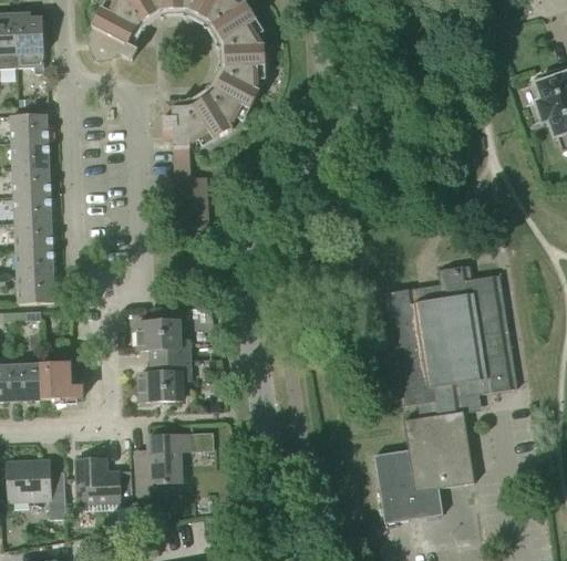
[(173,134),(176,201),(178,236),(208,234),(206,175),(191,176),(189,145),(189,142),(209,130),(214,137),(233,126),(230,123),(241,103),(249,107),(259,89),(257,87),(256,64),(265,63),(264,42),(261,42),(248,23),(256,18),(245,0),(243,1),(240,0),(115,0),(110,10),(101,6),(91,26),(126,42),(120,54),(122,53),(132,59),(137,48),(133,45),(131,44),(127,43),(136,24),(141,20),(157,9),(163,8),(184,7),(189,8),(207,18),(212,22),(223,39),(224,44),(225,64),(224,71),(214,89),(210,93),(193,104),(187,105),(185,105),(181,106),(181,97),(179,97),(179,105),(165,106),(165,116),(162,116),(163,134),(173,134)]
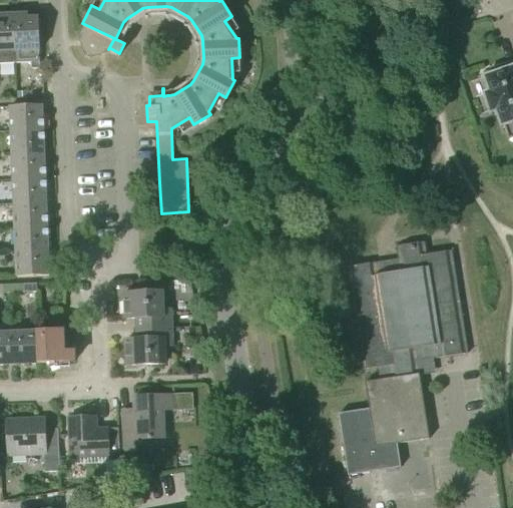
[(17,15),(13,15),(15,59),(31,59),(31,65),(39,64),(39,46),(38,14),(27,14),(27,10),(17,10),(17,15)]
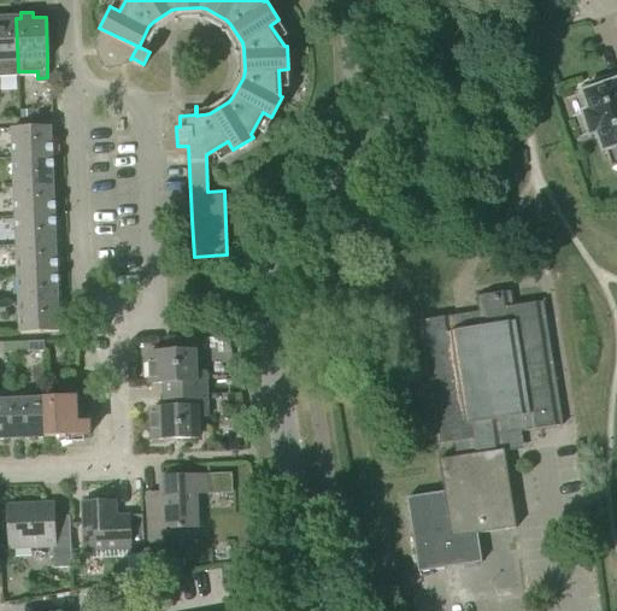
[(0,72),(18,71),(16,18),(11,18),(11,13),(0,13),(0,72)]
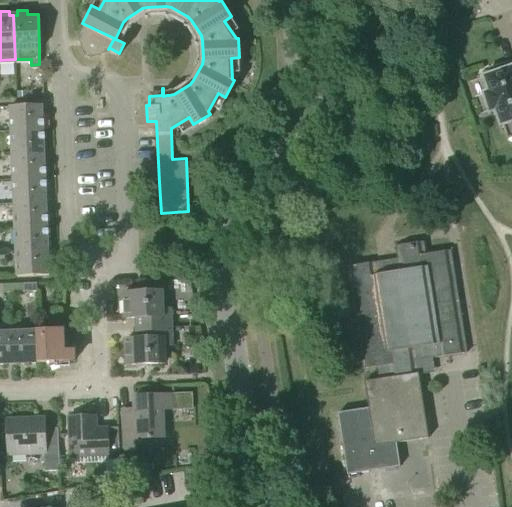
[(114,38),(82,23),(78,32),(81,42),(84,51),(90,54),(99,52),(105,50),(108,49),(114,38)]
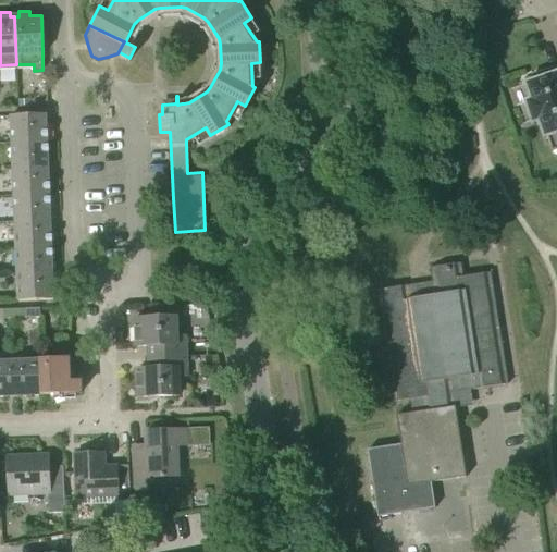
[(549,64),(531,71),(533,77),(527,80),(533,96),(527,98),(533,117),(539,114),(545,131),(546,131),(549,139),(556,136),(556,69),(552,71),(549,64)]
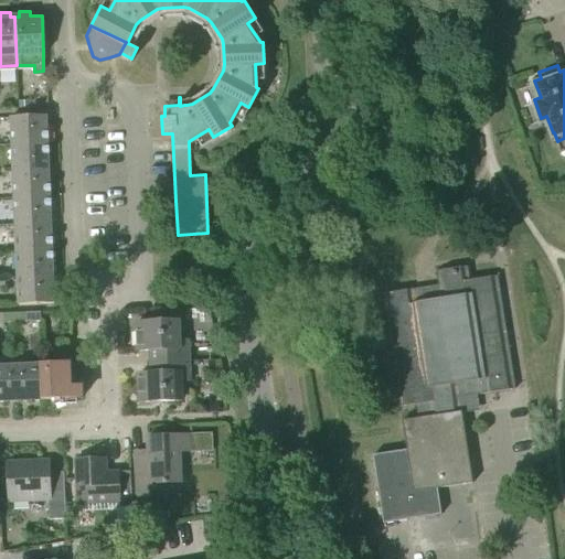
[(11,141),(48,139),(46,113),(10,114),(11,141)]
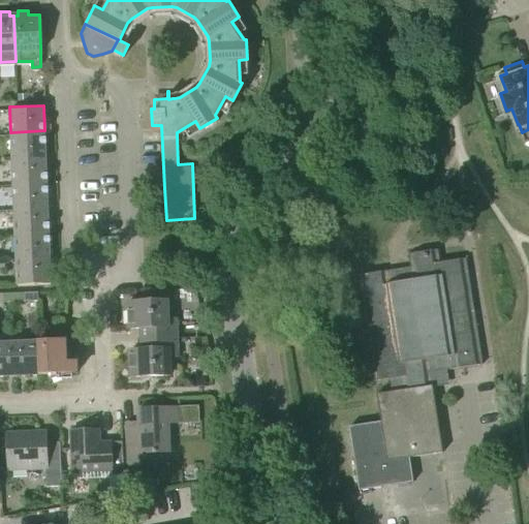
[(44,130),(10,132),(11,157),(45,155),(44,130)]
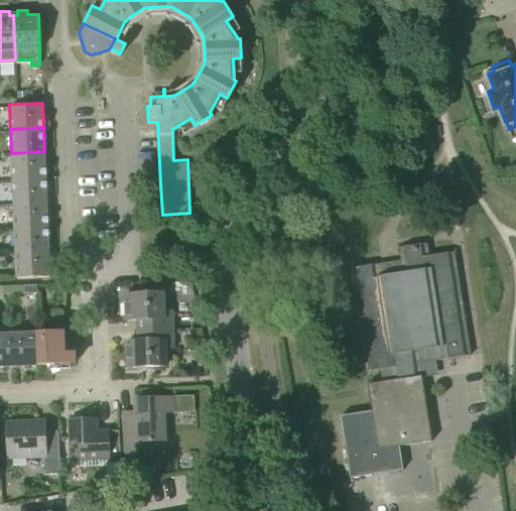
[(45,175),(44,151),(11,153),(12,177),(45,175)]
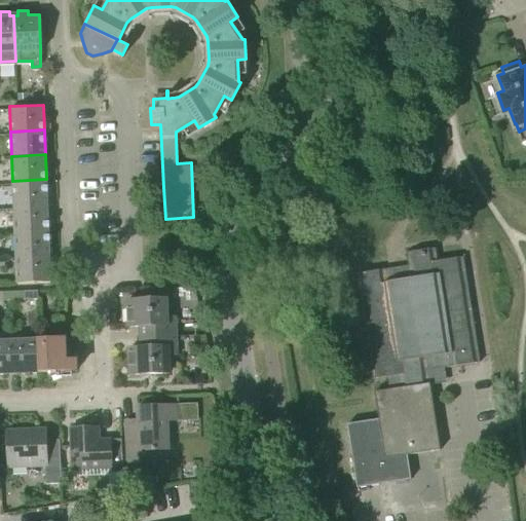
[(47,205),(46,179),(12,181),(13,206),(47,205)]
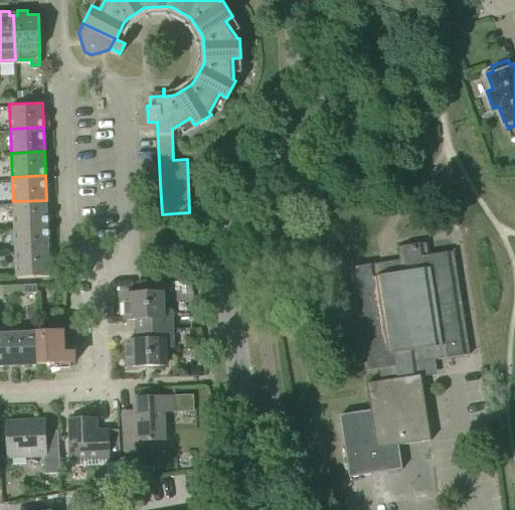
[(46,200),(13,201),(14,225),(47,224),(46,200)]
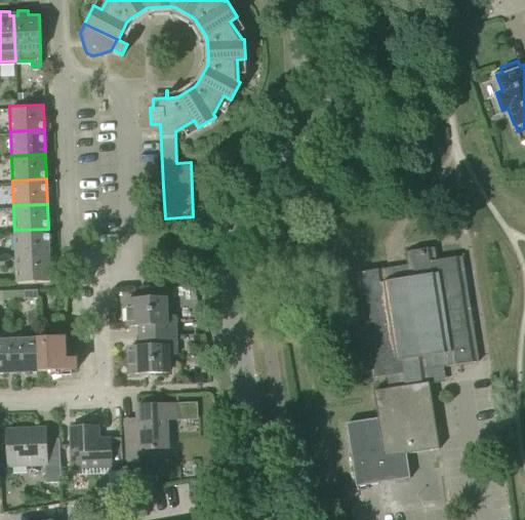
[(49,253),(48,229),(14,230),(15,254),(49,253)]
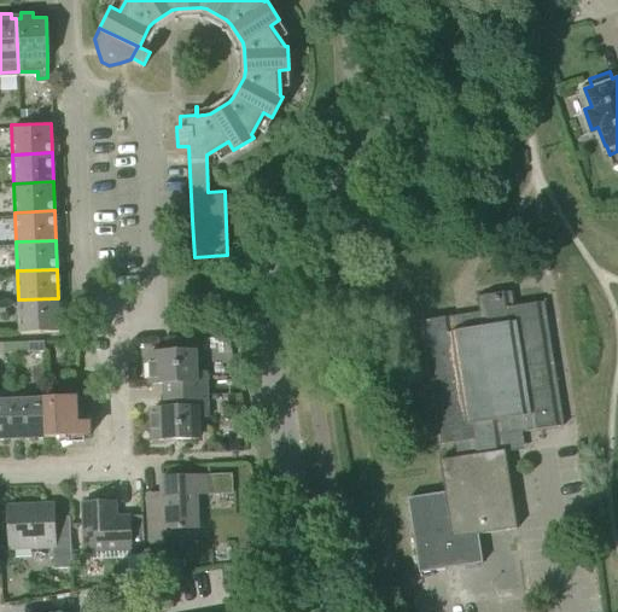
[(507,437),(523,435),(522,426),(564,420),(544,297),(514,301),(512,286),(477,291),(479,307),(419,316),(437,439),(455,437),(458,453),(439,455),(445,488),(453,534),(479,529),(518,523),(505,441),(507,437)]
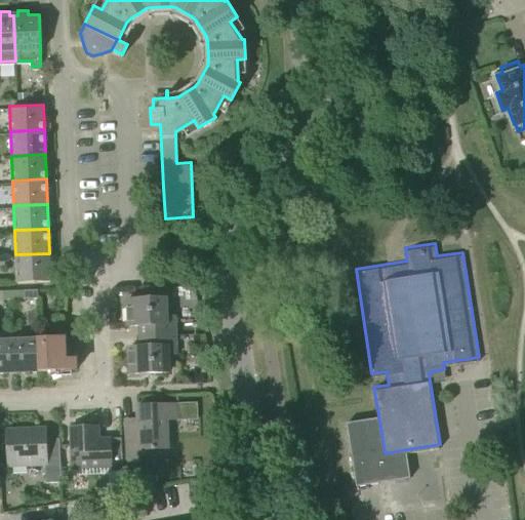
[(49,253),(15,254),(16,280),(50,278),(49,253)]
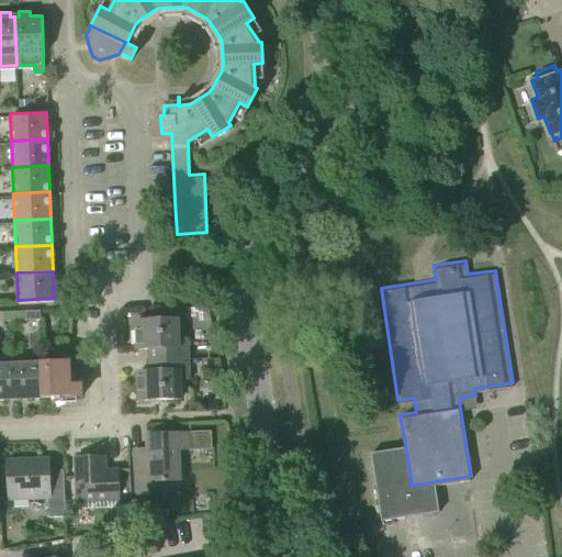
[(25,316),(41,316),(40,307),(25,308),(25,316)]
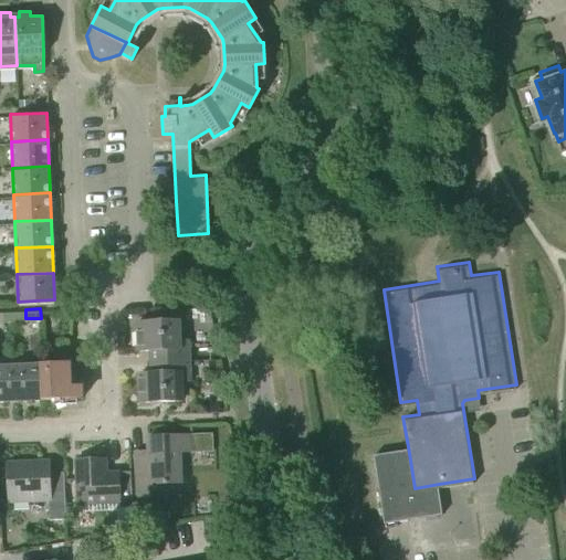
[(152,359),(189,358),(188,338),(179,338),(179,318),(136,319),(137,348),(150,347),(152,359)]
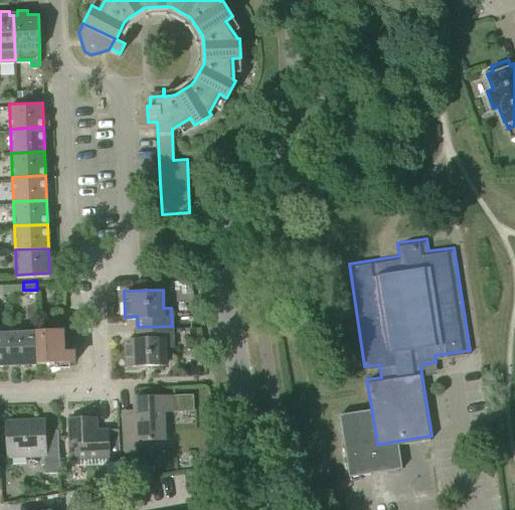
[(53,328),(63,328),(62,307),(53,307),(53,328)]
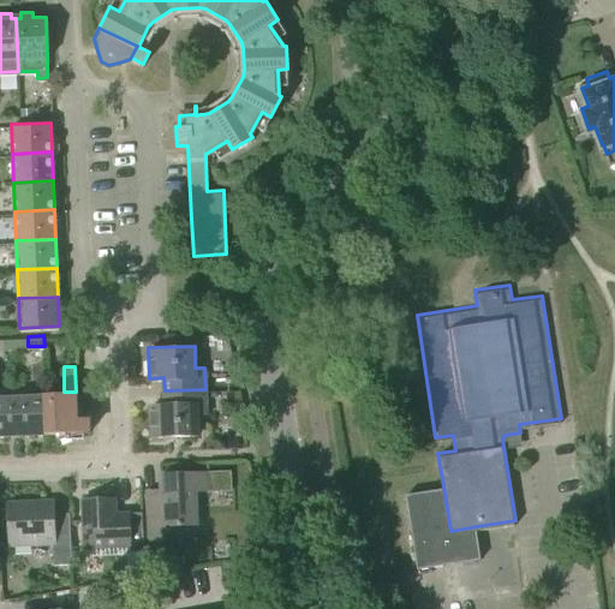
[(206,389),(165,390),(165,404),(150,404),(151,434),(197,433),(197,411),(207,410),(206,389)]
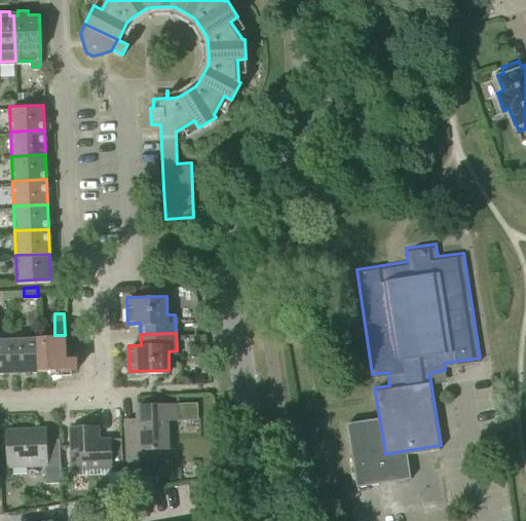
[(54,335),(39,336),(40,369),(76,368),(76,357),(66,357),(65,335),(54,335)]
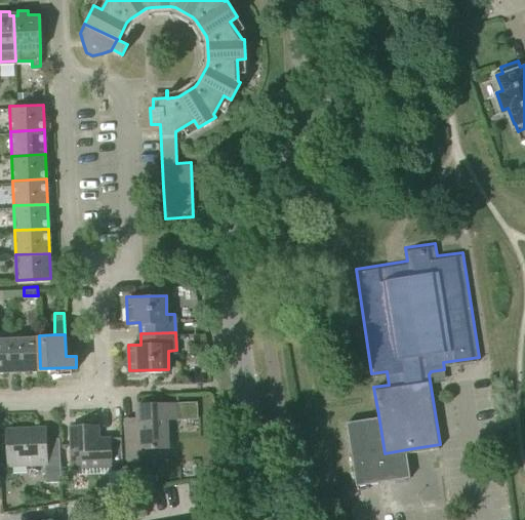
[(40,368),(39,335),(14,336),(15,369),(40,368)]
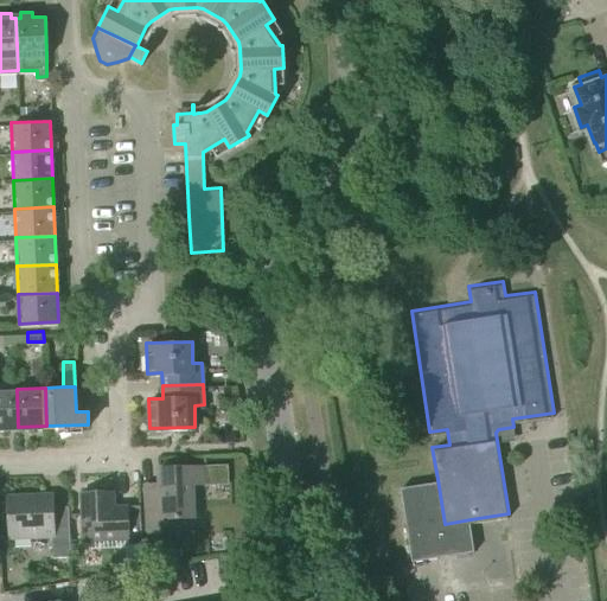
[(17,389),(0,389),(0,428),(18,427),(17,389)]
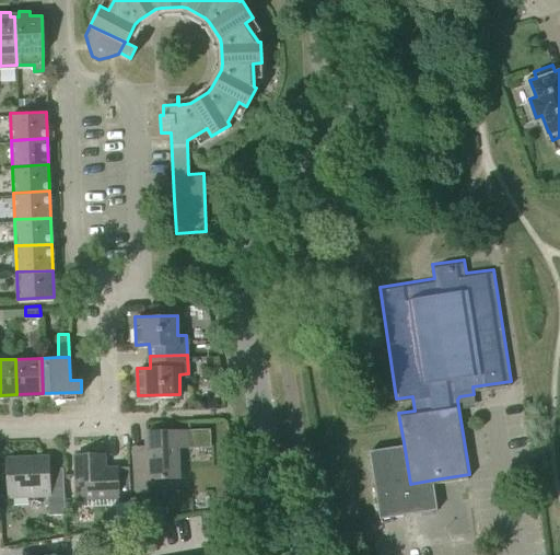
[(148,462),(135,462),(136,492),(162,490),(162,476),(179,475),(177,444),(209,443),(209,427),(147,430),(148,462)]
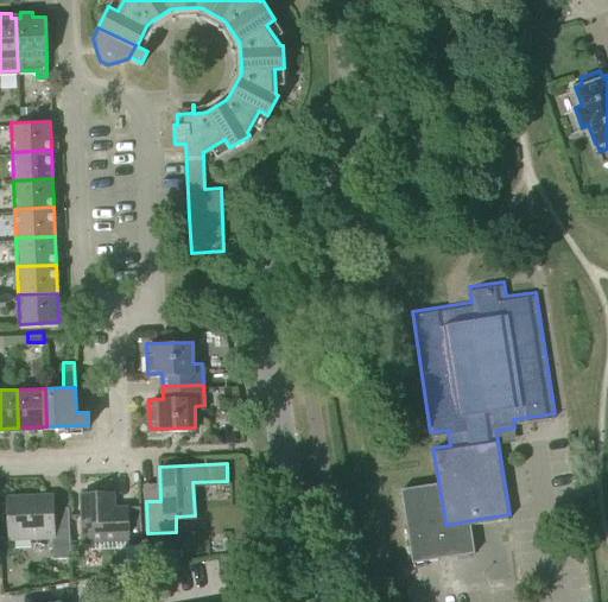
[(445,525),(438,480),(401,486),(413,559),(475,549),(472,520),(445,525)]
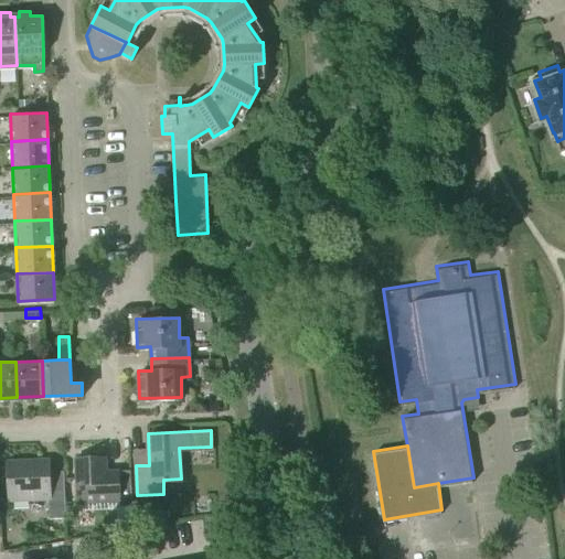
[(130,468),(118,468),(106,468),(106,455),(75,457),(77,501),(116,498),(117,523),(132,522),(130,468)]
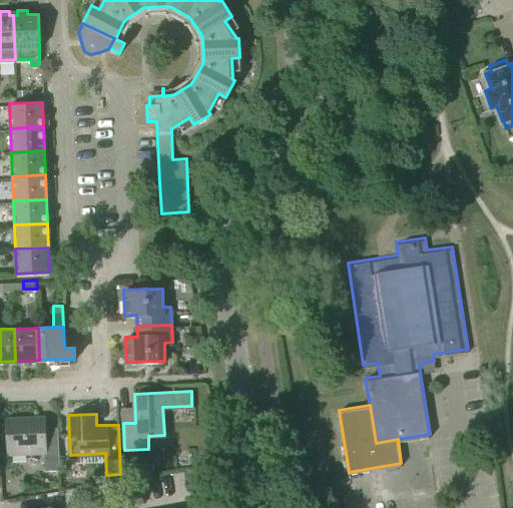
[(44,468),(59,468),(58,426),(57,426),(57,432),(44,432),(43,416),(7,417),(9,451),(44,450),(44,468)]
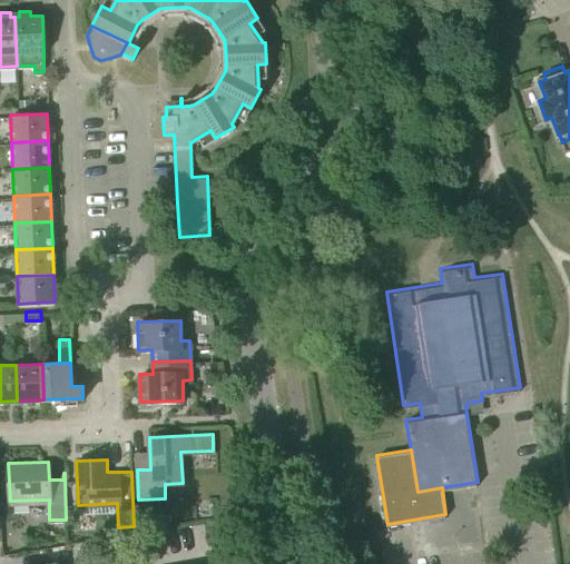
All buildings are outlined.
